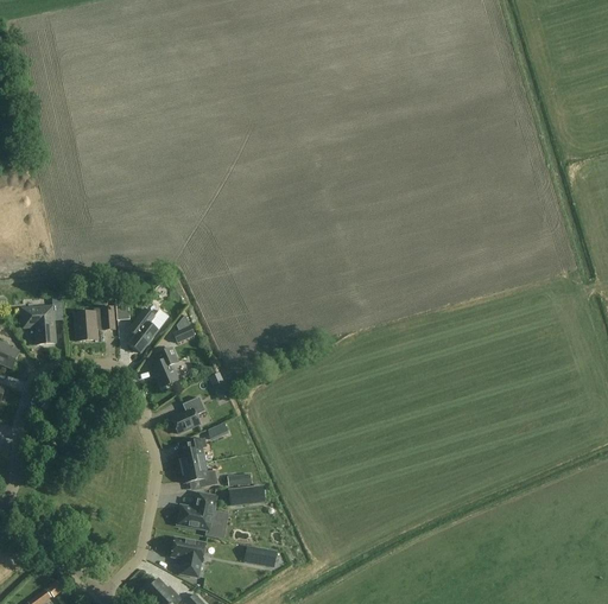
[(55,342),(52,305),(21,307),(23,328),(35,326),(36,344),(55,342)]
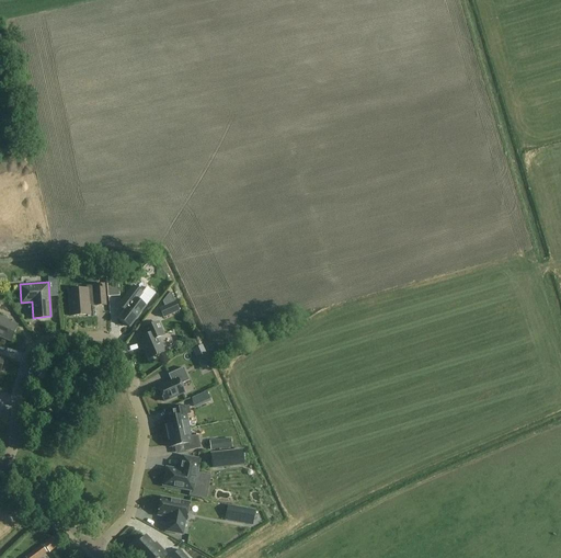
[(104,304),(103,283),(94,284),(87,285),(87,287),(68,289),(70,315),(89,314),(88,299),(95,298),(95,304),(104,304)]
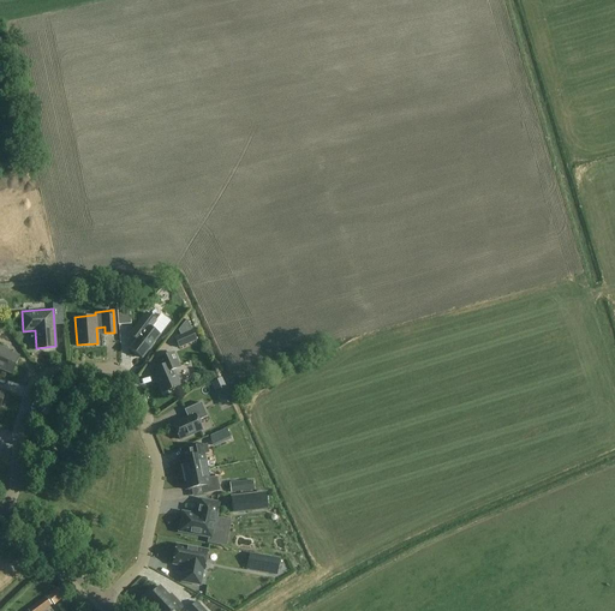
[(155,319),(145,311),(129,333),(136,337),(129,346),(142,357),(171,318),(161,311),(155,319)]
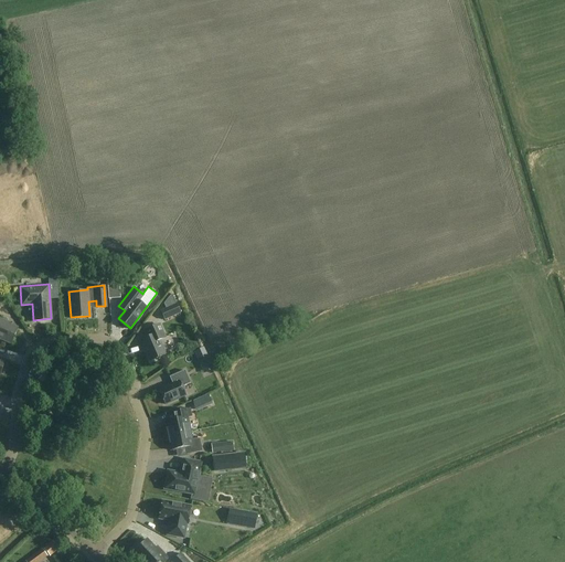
[(166,307),(160,309),(164,318),(181,311),(177,301),(176,301),(172,292),(163,301),(166,307)]
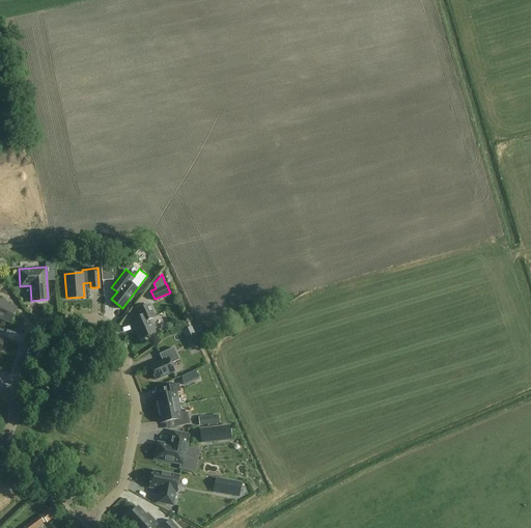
[(5,301),(0,298),(0,316),(9,322),(16,307),(5,302),(5,301)]
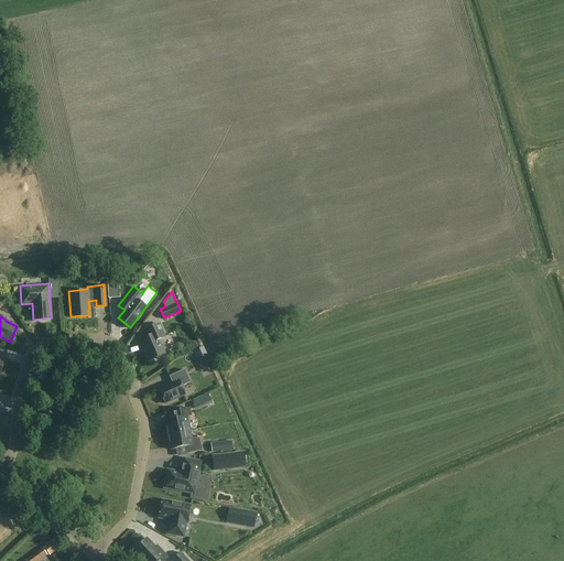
[(163,334),(159,322),(145,327),(149,334),(139,338),(143,347),(144,347),(149,359),(164,352),(158,336),(163,334)]
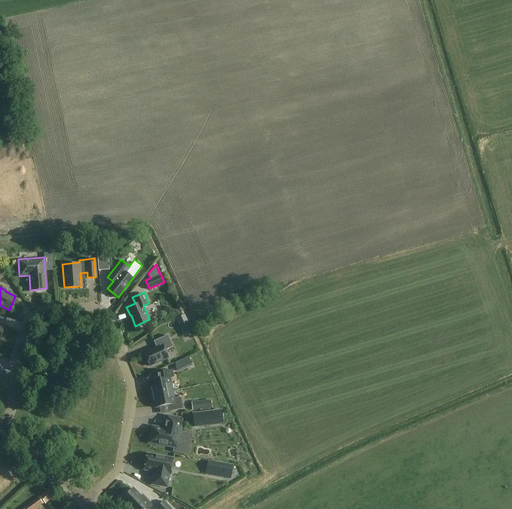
[(185,313),(176,317),(182,330),(190,326),(185,313)]
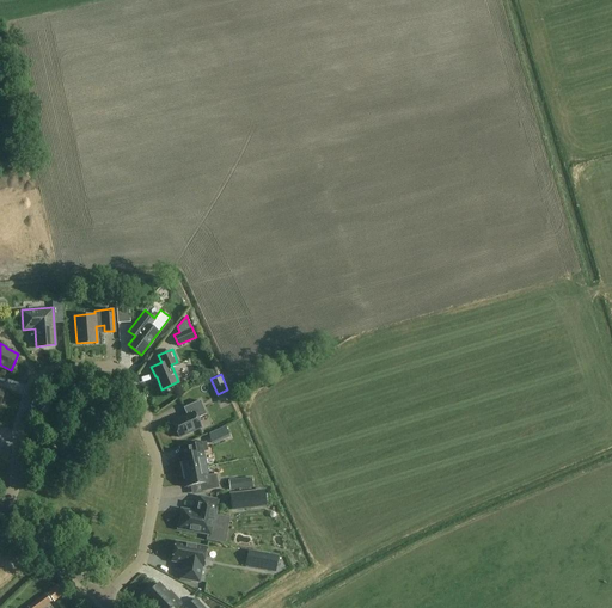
[(197,417),(207,412),(200,398),(184,405),(187,413),(172,419),(179,435),(201,425),(197,417)]
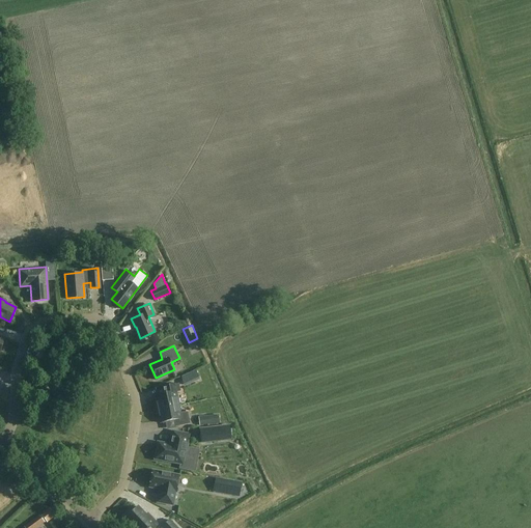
[(183,374),(186,385),(202,380),(199,369),(183,374)]
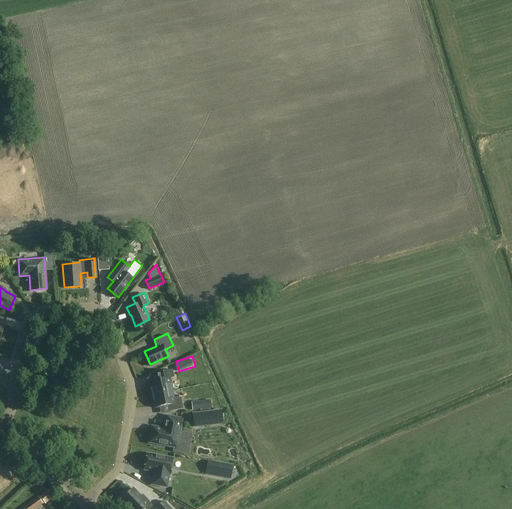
[(152,393),(172,389),(169,377),(174,376),(172,368),(156,372),(157,379),(149,381),(152,393)]
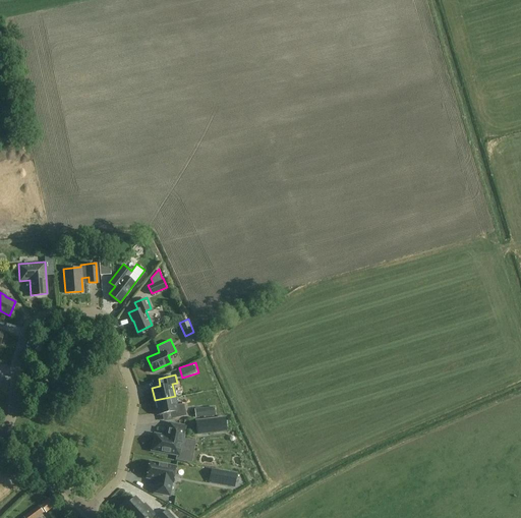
[(176,404),(175,396),(155,400),(157,413),(170,411),(171,417),(185,414),(183,403),(176,404)]
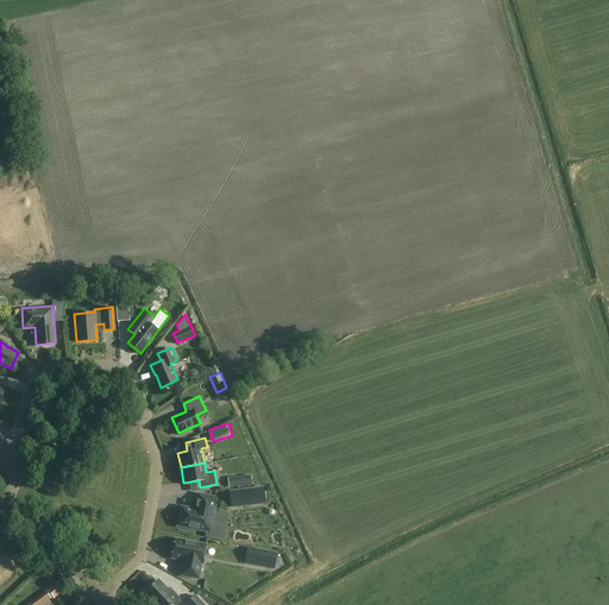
[(263,486),(230,490),(232,504),(264,500),(263,486)]
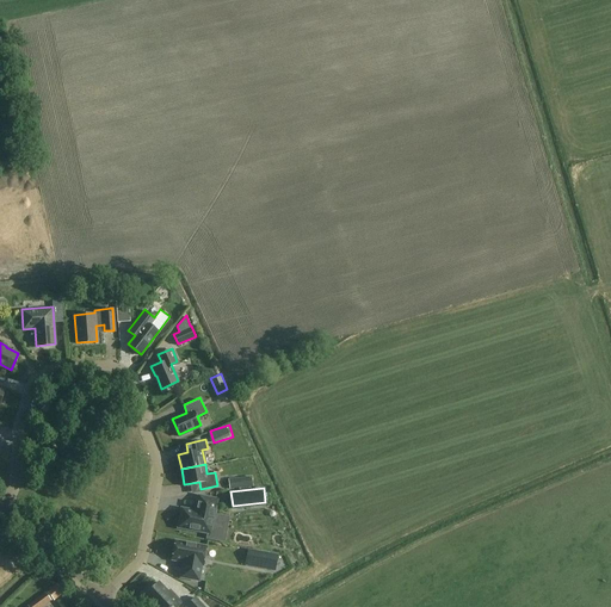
[(217,497),(199,494),(197,506),(198,506),(197,509),(181,507),(178,526),(210,532),(209,534),(222,537),(224,524),(227,525),(227,524),(217,521),(218,515),(214,514),(217,497)]
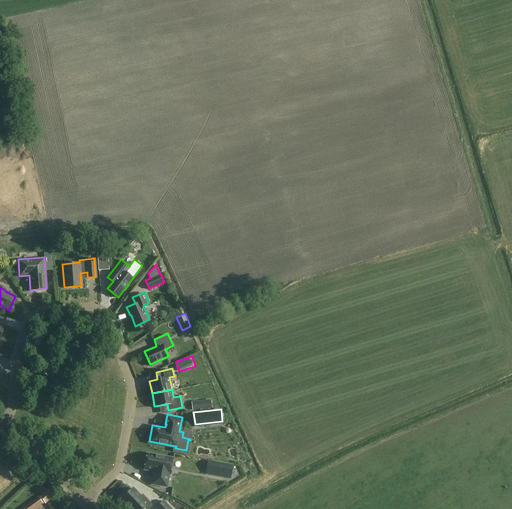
[(173,457),(147,453),(144,468),(154,470),(152,483),(166,485),(168,473),(170,473),(173,457)]
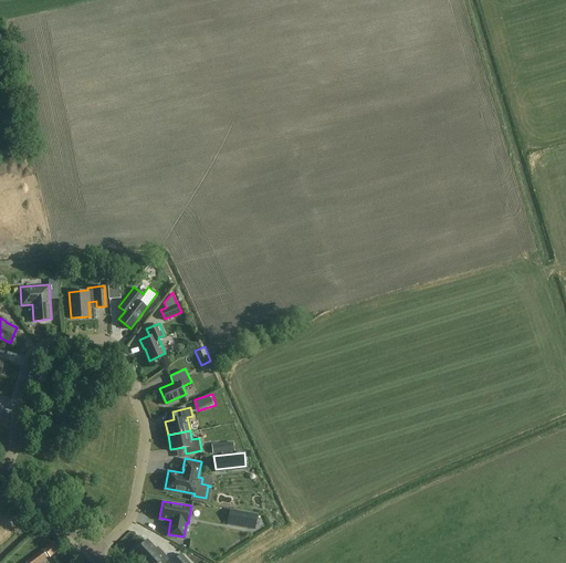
[(230,507),(229,518),(257,523),(259,512),(230,507)]
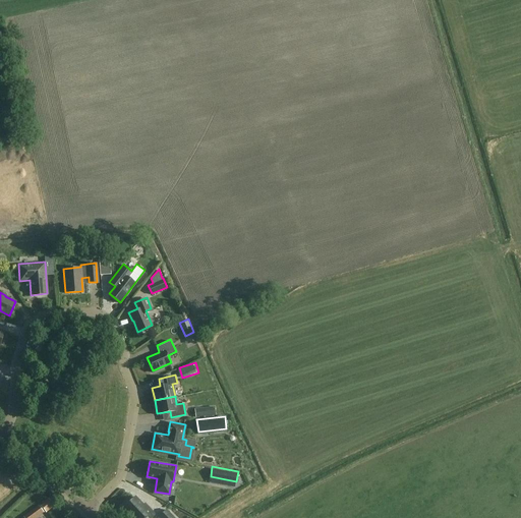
[(126,501),(122,505),(123,507),(122,508),(131,517),(149,517),(155,513),(148,506),(147,507),(135,496),(128,502),(126,501)]
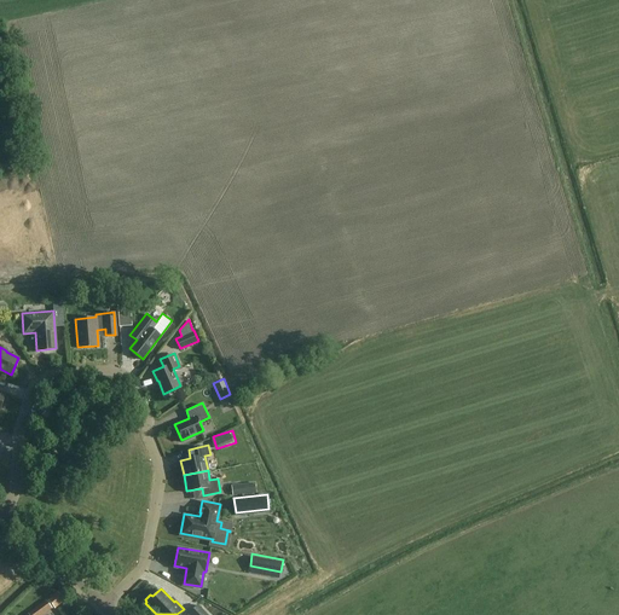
[(65,598),(58,590),(48,598),(56,607),(65,598)]
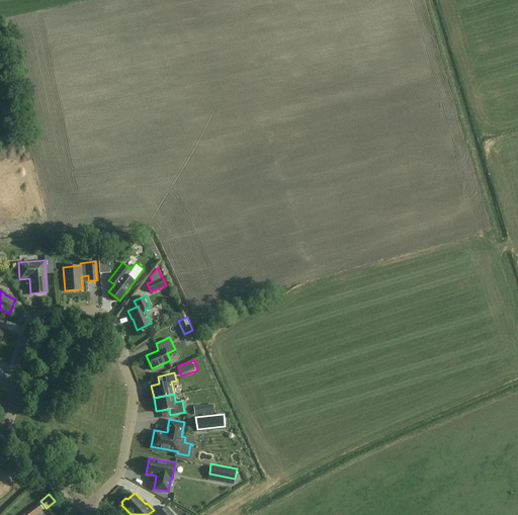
[(32,514),(44,507),(38,501),(23,512),(25,514),(32,514)]
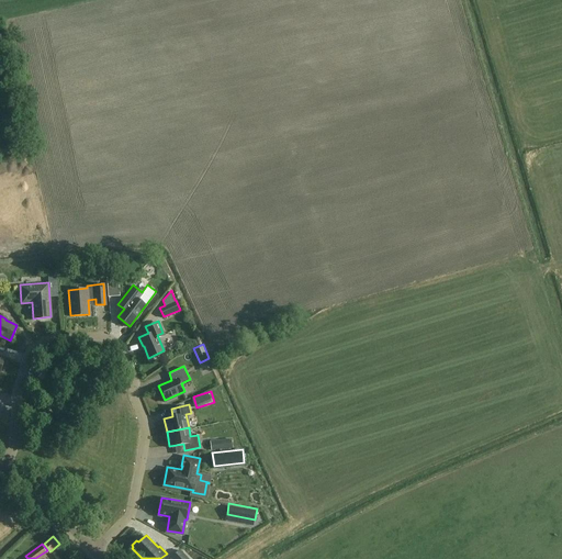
[(189,558),(179,549),(170,557),(171,558),(189,558)]
